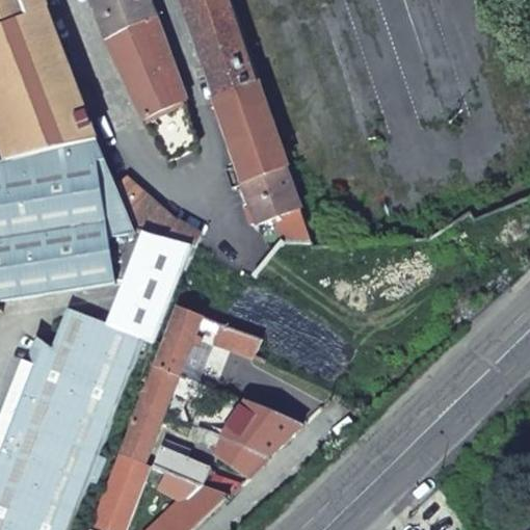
[(0,23),(1,26),(47,8),(44,0),(0,0),(0,23)]
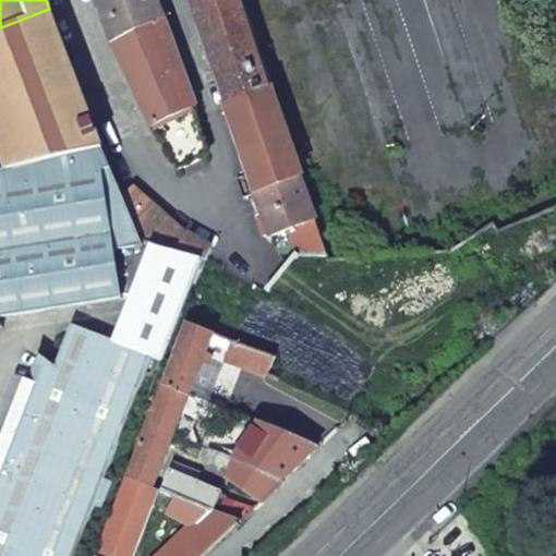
[(164,19),(156,0),(93,0),(110,41),(164,19)]
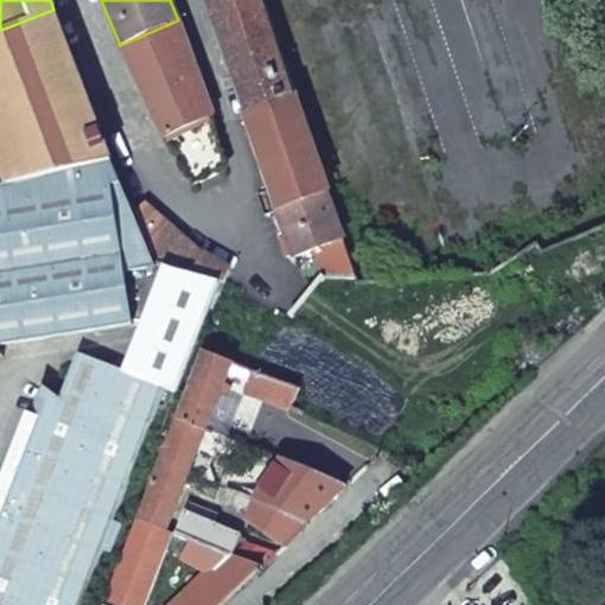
[(207,0),(279,210),(330,193),(263,0),(207,0)]
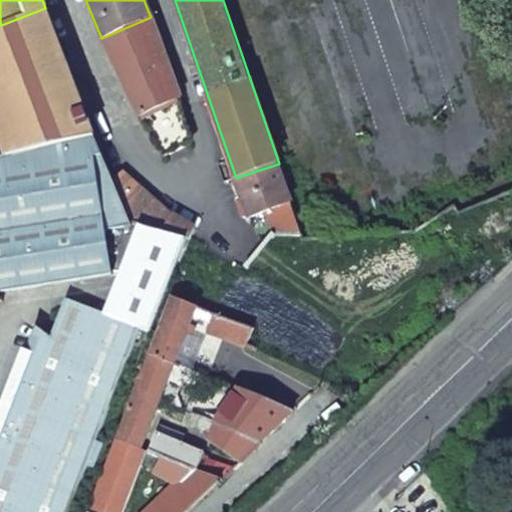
[(83,137),(92,135),(45,8),(1,25),(0,25),(0,140),(5,154),(83,137)]
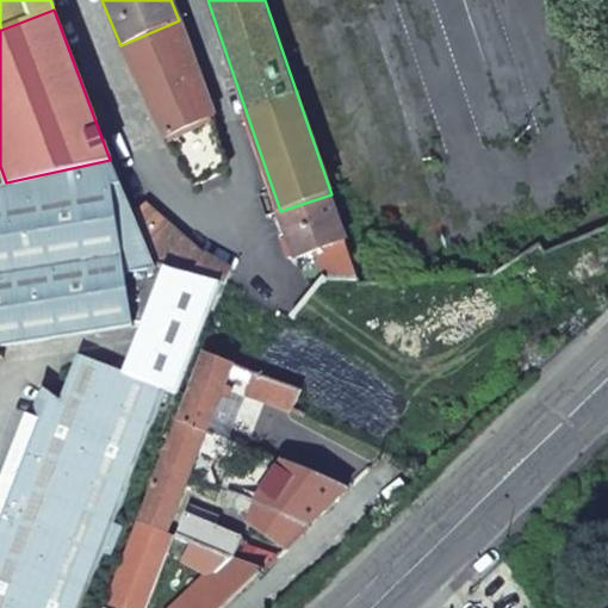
[(179,20),(121,45),(155,118),(167,140),(210,119),(180,38),(179,20)]
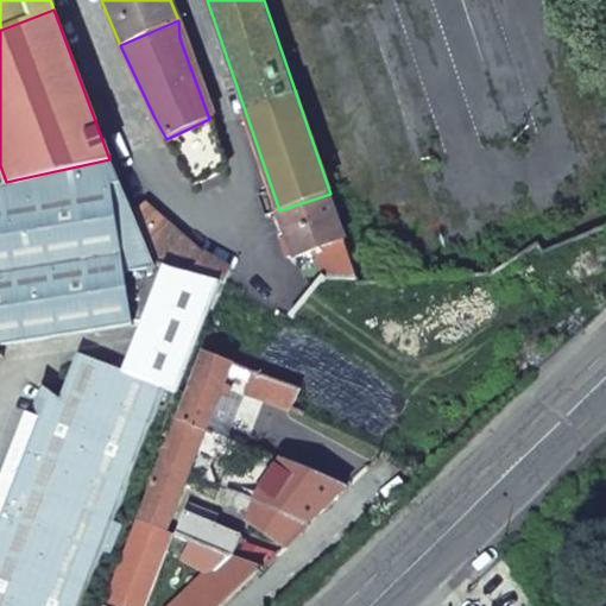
[(209,119),(166,139),(190,180),(223,170),(209,119)]
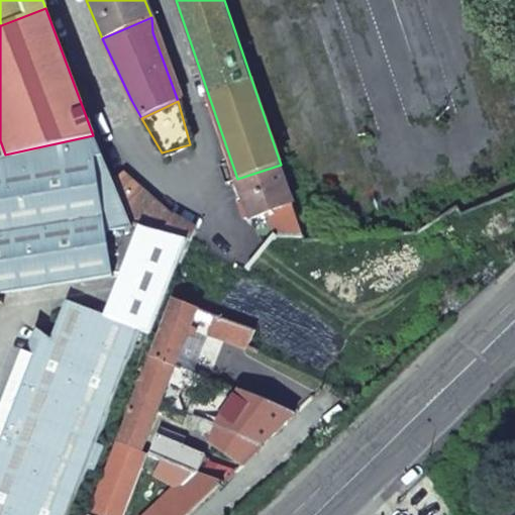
[(0,291),(13,290),(107,275),(100,228),(128,223),(93,135),(84,137),(5,155),(0,156),(0,291)]
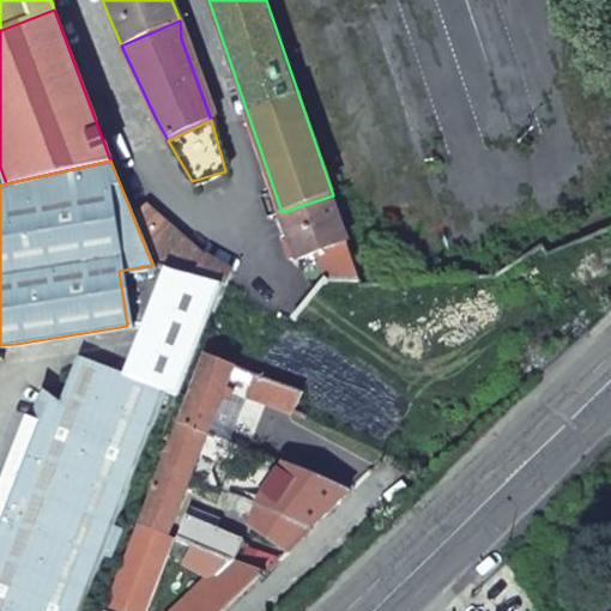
[(296,256),(318,249),(348,240),(333,195),(282,212),(278,213),(296,256)]
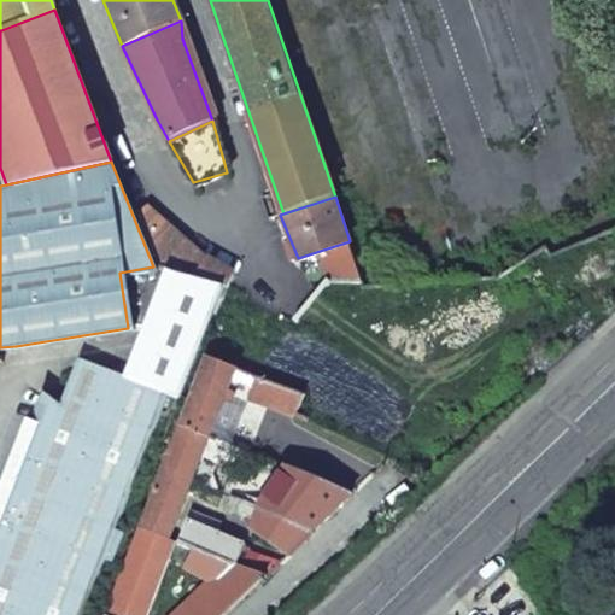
[(132,210),(157,264),(210,279),(223,281),(223,270),(203,258),(180,240),(157,220),(145,205),(132,210)]
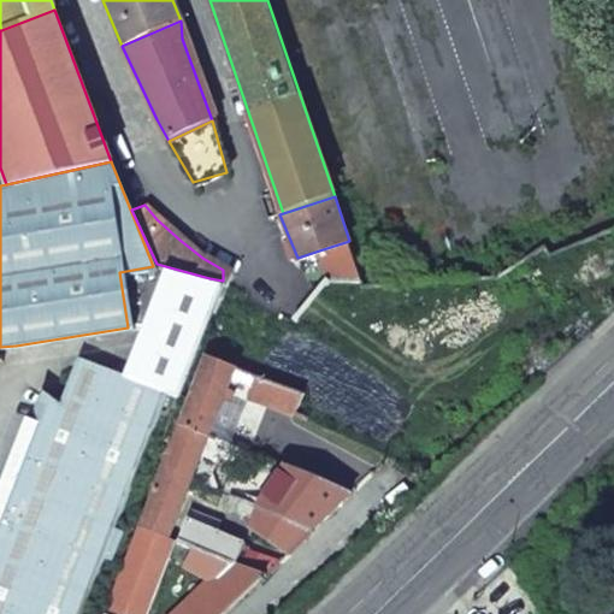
[(330,282),(365,283),(360,270),(349,241),(319,251),(330,282)]
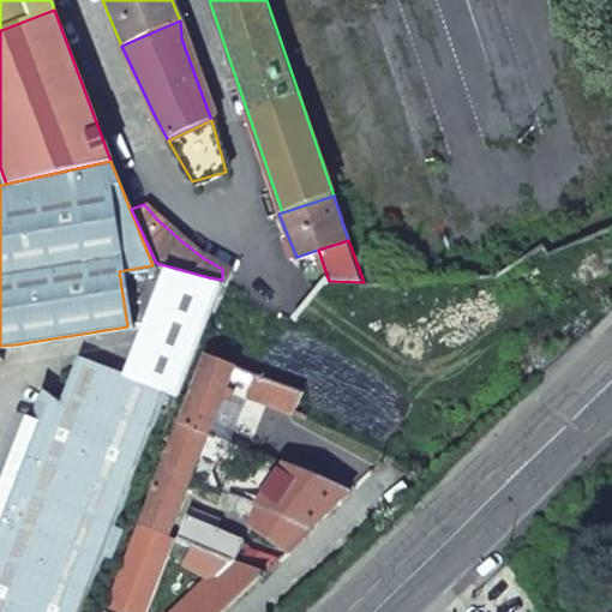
[(179,397),(222,280),(209,277),(167,267),(145,325),(127,376),(165,389),(163,391),(179,397)]
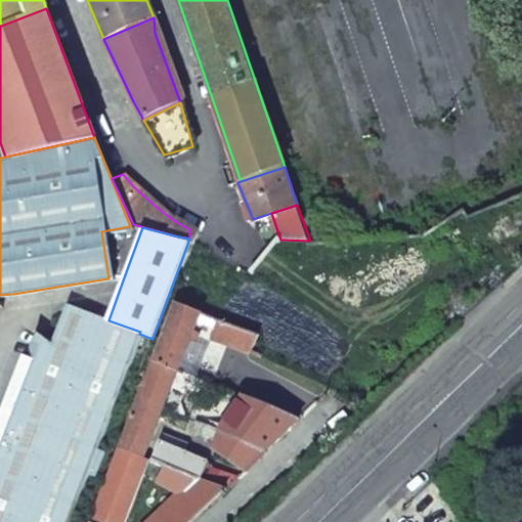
[(153,359),(177,370),(201,311),(176,301),(153,359)]
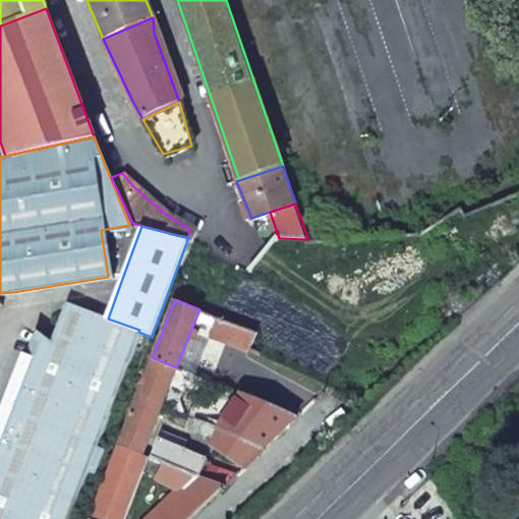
[(106,449),(97,444),(138,332),(139,330),(108,319),(63,302),(49,343),(43,359),(31,355),(0,439),(0,518),(68,518),(90,467),(97,469),(106,449)]
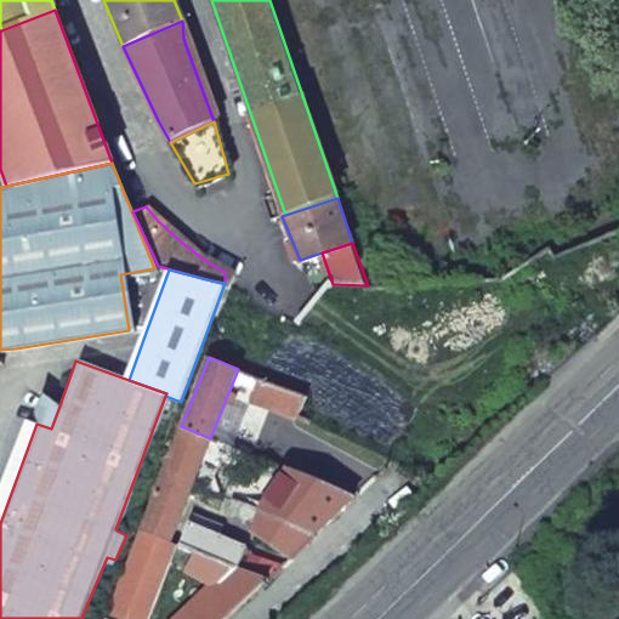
[(253,399),(293,418),(301,397),(256,378),(253,399)]
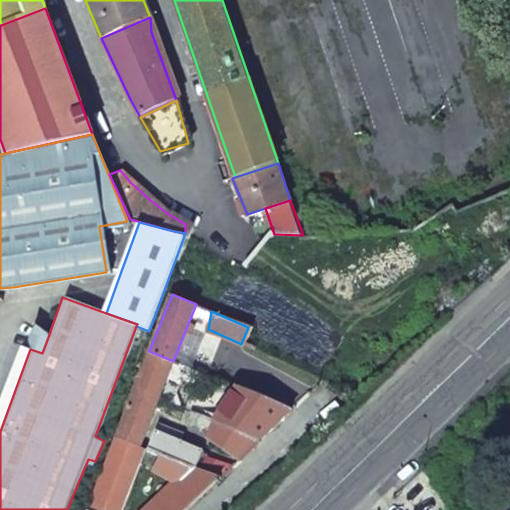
[(37,329),(30,349),(42,353),(48,337),(37,329)]
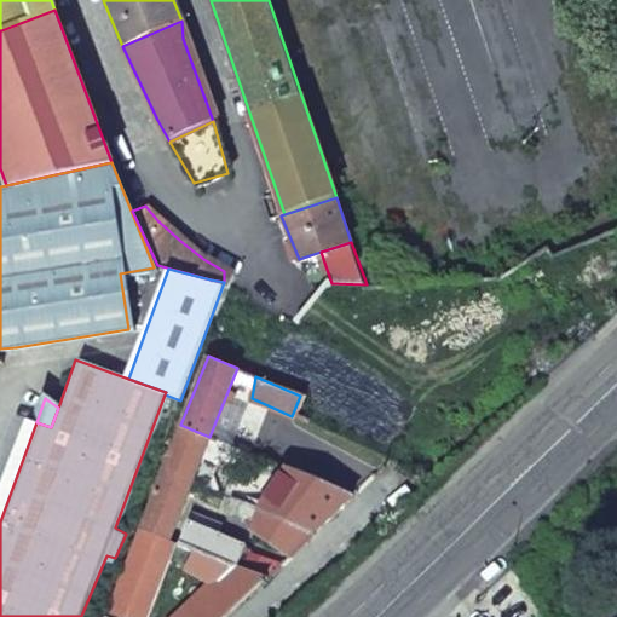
[(0,522),(36,422),(29,419),(0,488),(0,522)]
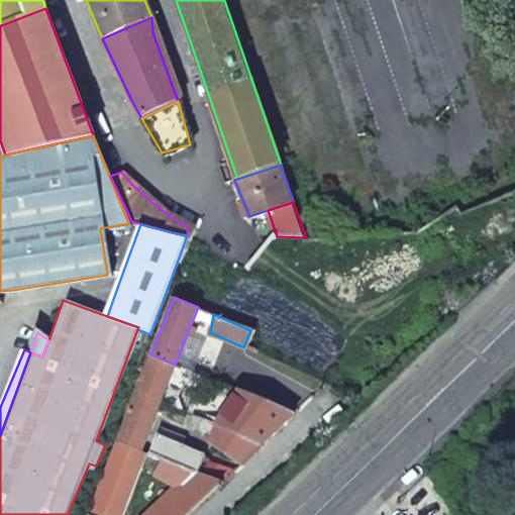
[(139,451),(169,380),(179,384),(181,380),(196,386),(201,376),(175,365),(150,354),(116,442),(139,451)]
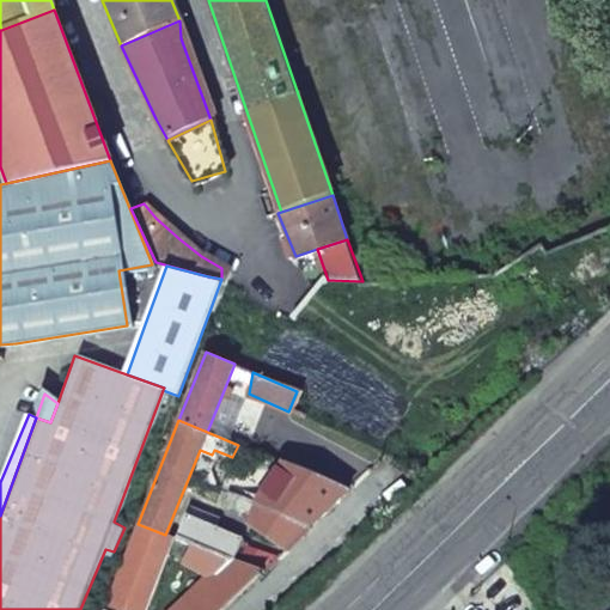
[(255,501),(310,525),(345,490),(281,463),(255,501)]
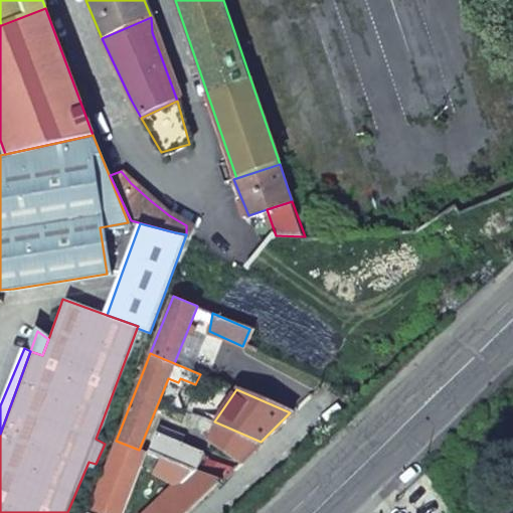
[(207,438),(238,462),(261,442),(214,421),(207,438)]
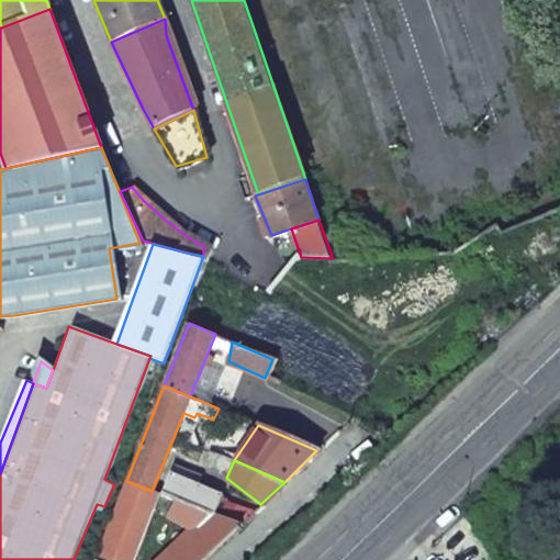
[(208,512),(214,514),(223,492),(169,472),(161,494),(176,500),(208,512)]
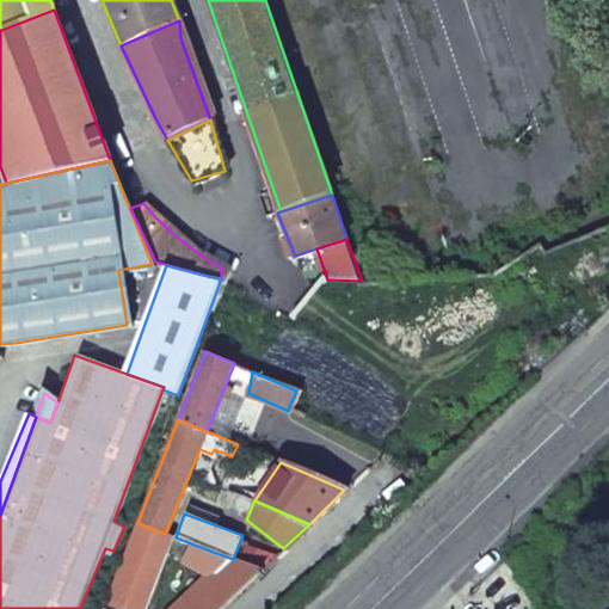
[(142,608),(171,536),(165,534),(137,523),(104,608),(142,608)]
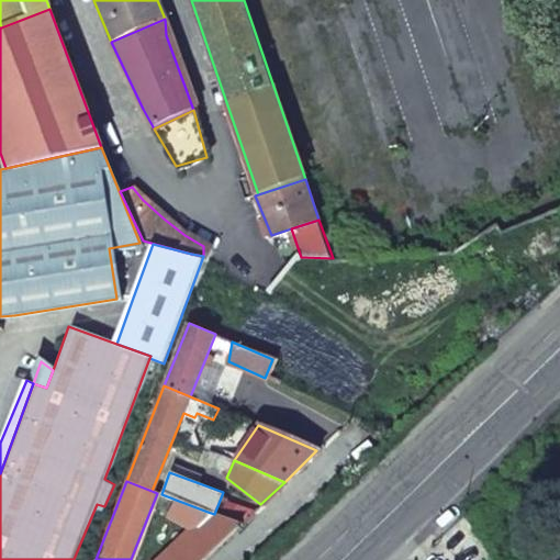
[(219,516),(239,524),(254,511),(226,499),(219,516)]
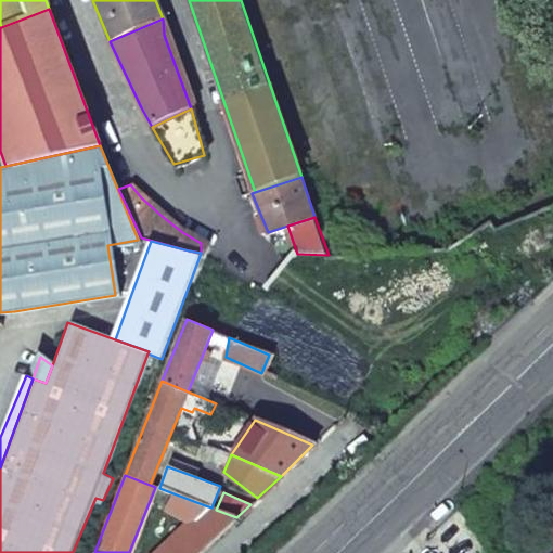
[(191,519),(205,505),(174,493),(167,510),(191,519)]
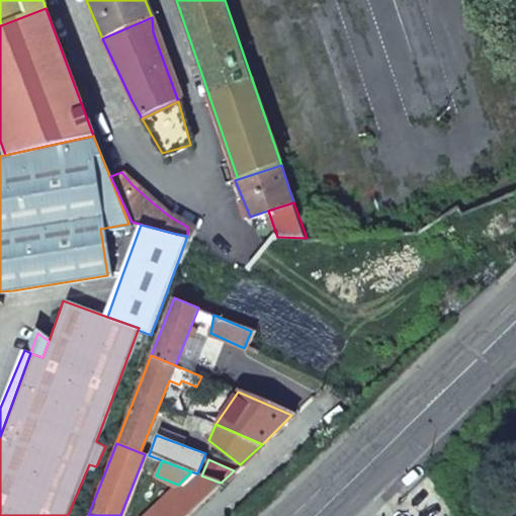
[(185,515),(221,483),(201,476),(197,474),(191,471),(178,485),(145,515),(185,515)]
